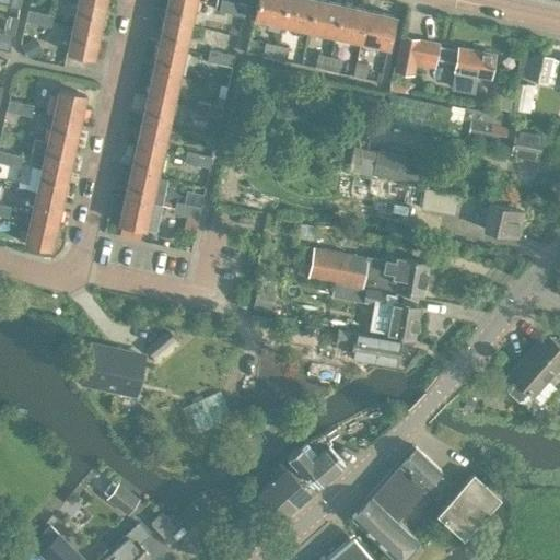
[(84,0),(77,0),(72,24),(97,30),(104,4),(84,0)]
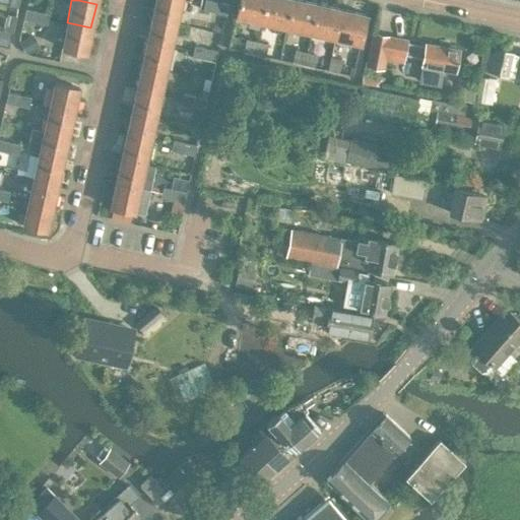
[(155,0),(152,18),(176,23),(181,0),(155,0)]
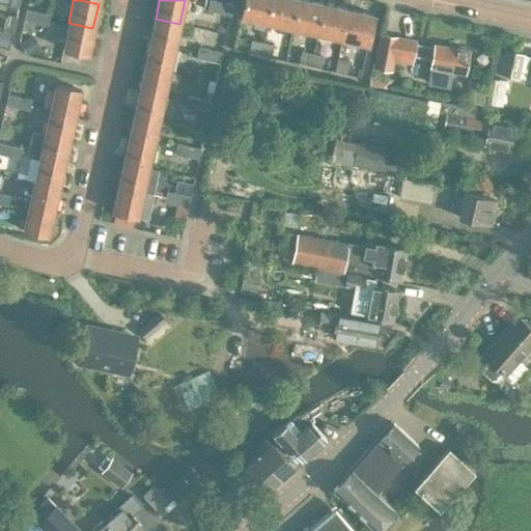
[(208,0),(206,8),(219,10),(220,2),(220,0),(218,0),(208,0)]
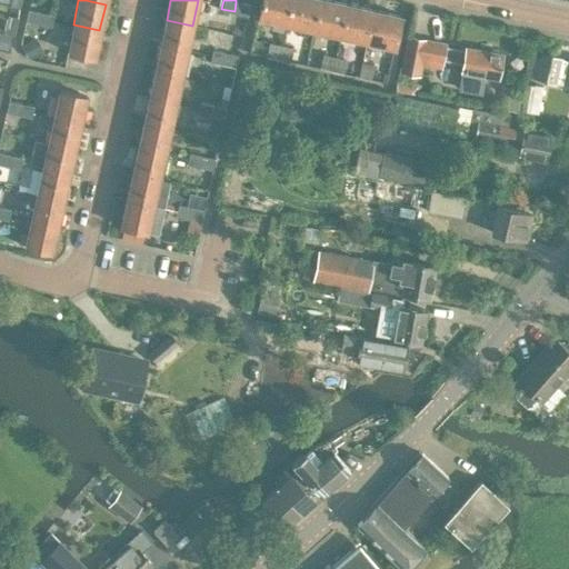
[(236,2),(235,11),(247,15),(249,6),(249,3),(236,0),(236,2)]
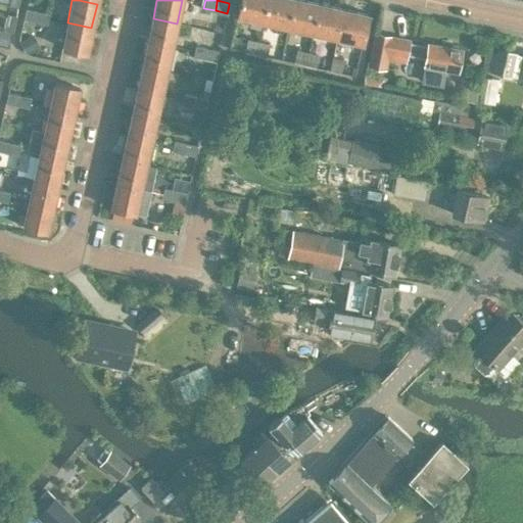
[(240,0),(236,17),(264,24),(268,0),(240,0)]
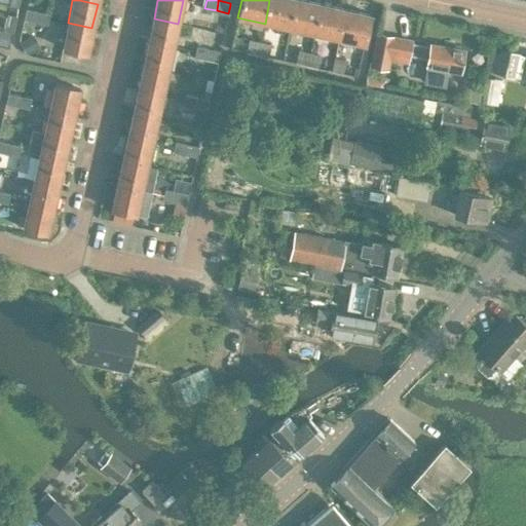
[(269,0),(265,24),(290,29),(296,0),(269,0)]
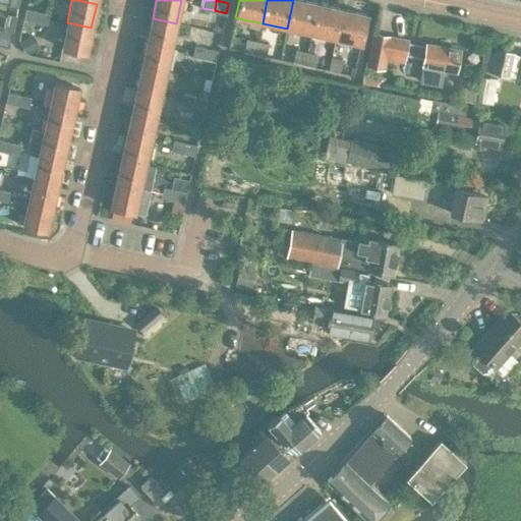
[(302,0),(293,0),(287,29),(313,35),(321,4),(302,0)]
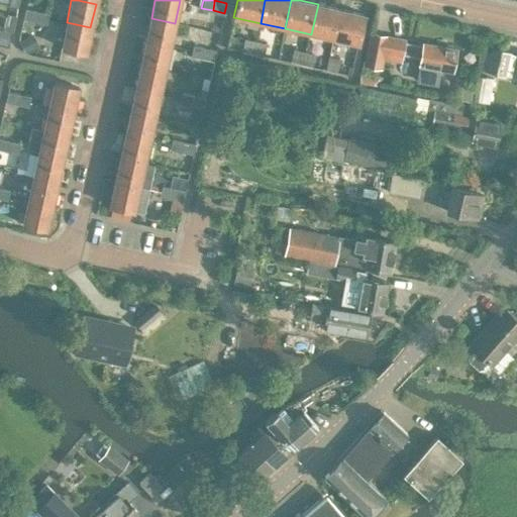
[(318,4),(311,34),(334,39),(341,9),(318,4)]
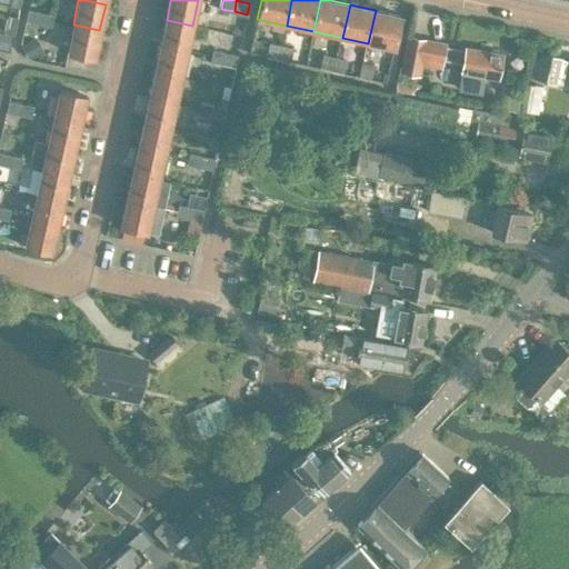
[(29,8),(26,22),(52,28),(56,13),(29,8)]
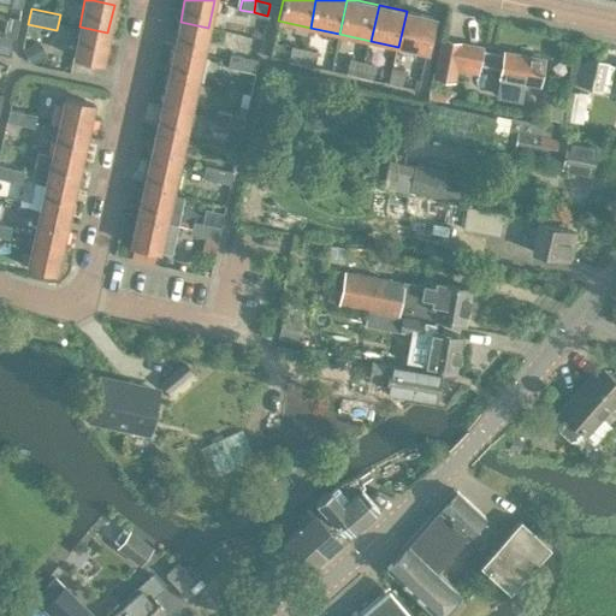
[(407,11),(398,47),(425,53),(433,17),(407,11)]
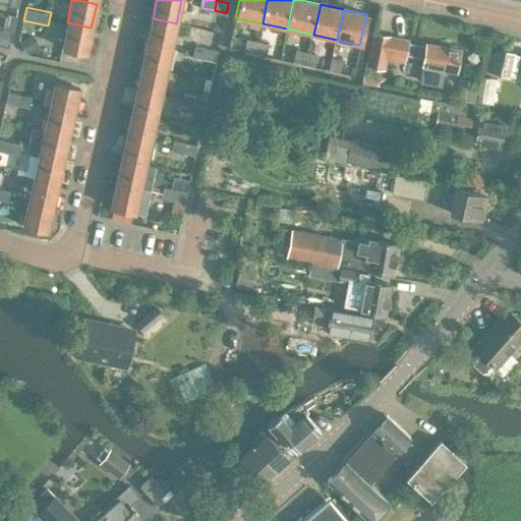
[(3,30),(12,32),(15,15),(6,13),(3,30)]
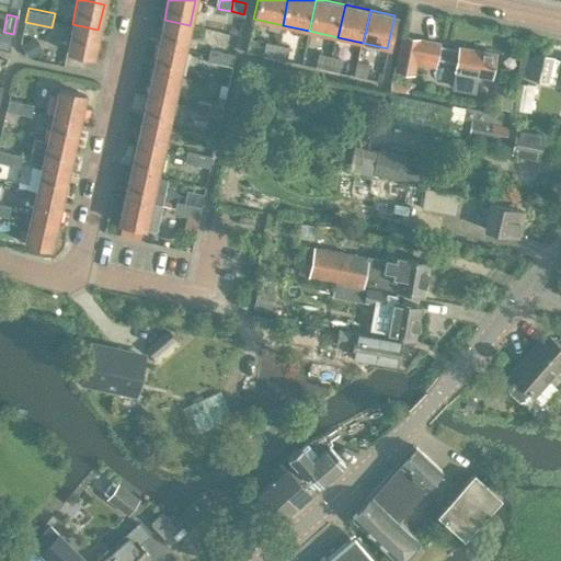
[(164,20),(159,44),(184,48),(190,25),(164,20)]
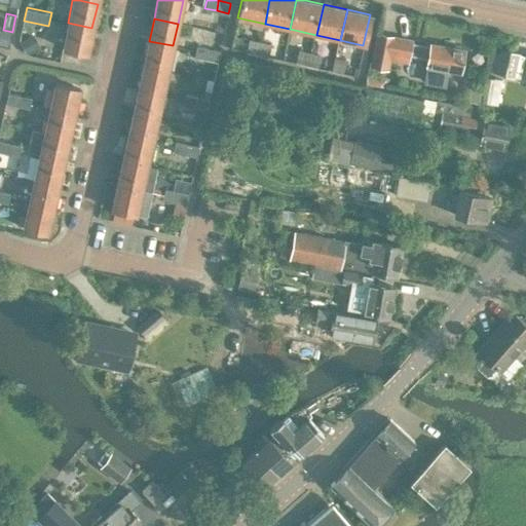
[(86,54),(91,28),(68,23),(62,48),(86,54)]
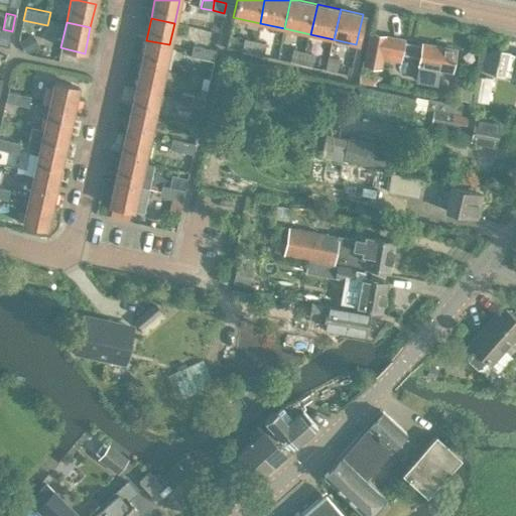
[(419,57),(417,66),(414,82),(436,86),(439,71),(449,73),(455,50),(452,50),(449,47),(445,46),(442,48),(421,44),(420,47),(402,43),(403,40),(370,34),(364,63),(379,68),(382,50),(419,57)]
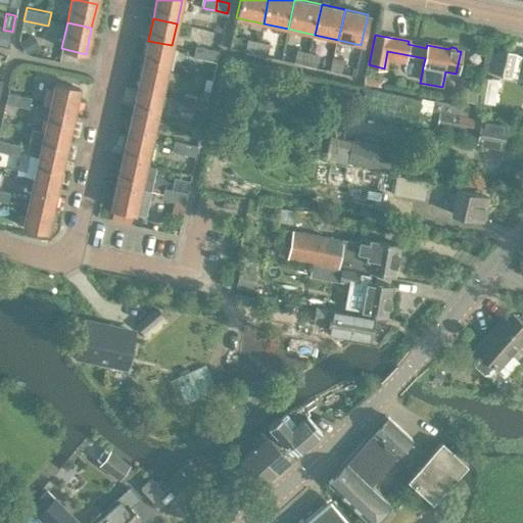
[(244,52),(255,54),(258,41),(247,38),(244,52)]
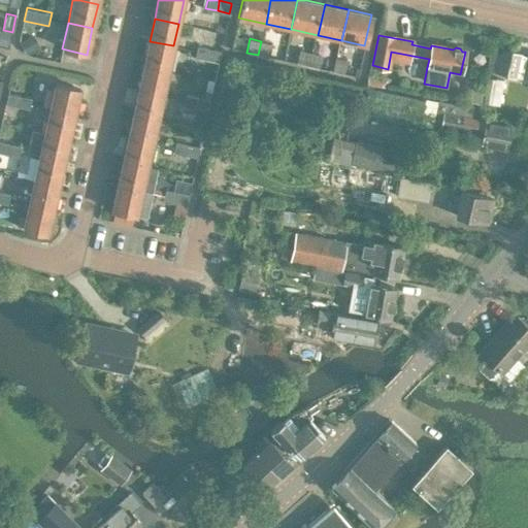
[(150,41),(144,66),(168,70),(173,45),(150,41)]
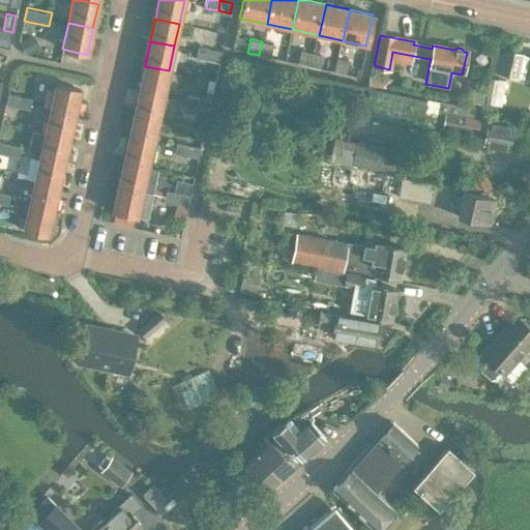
[(262,41),(259,55),(270,58),(273,43),(262,41)]
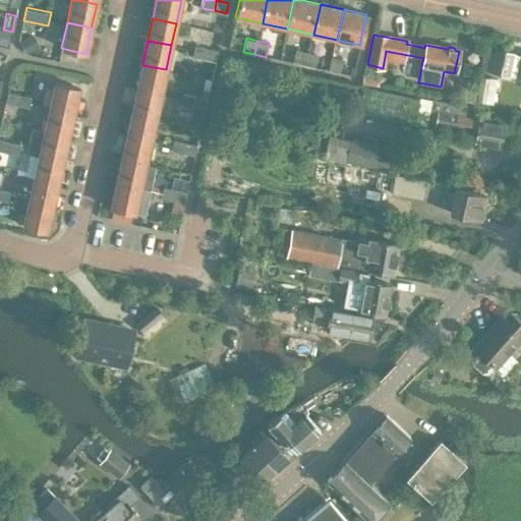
[(193,45),(191,56),(204,58),(206,47),(193,45)]
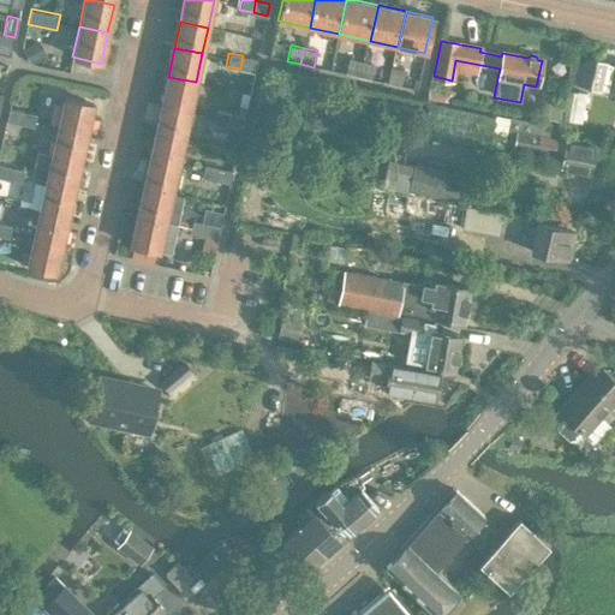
[(243,55),(240,69),(255,72),(257,58),(243,55)]
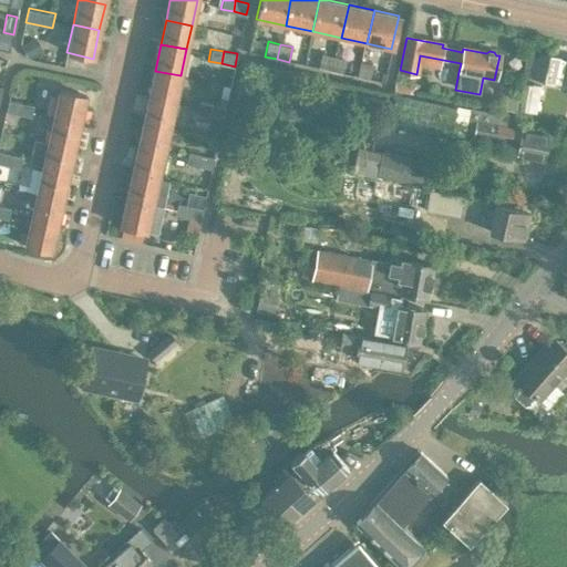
[(318,68),(330,71),(333,55),(321,53),(318,68)]
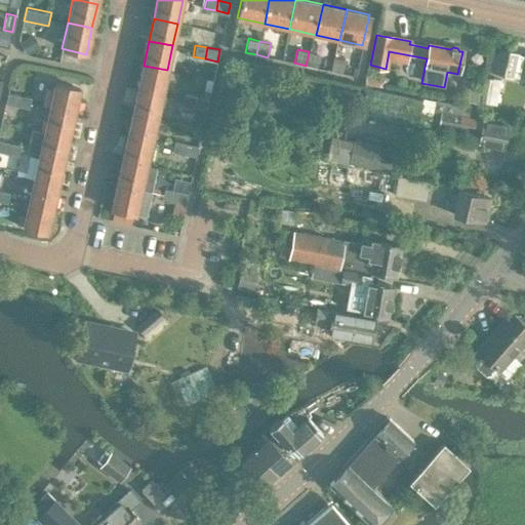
[(488,52),(484,70),(512,76),(518,77),(523,54),(517,53),(499,49),(497,54),(488,52)]
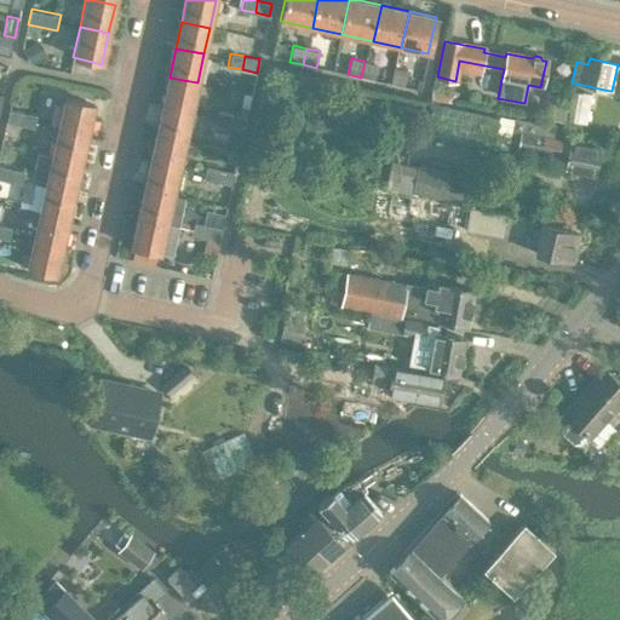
[(365,61),(361,78),(374,80),(378,64),(365,61)]
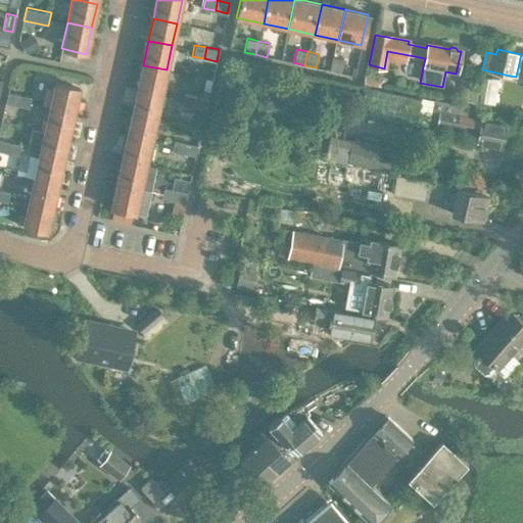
[(332,56),(329,70),(341,74),(344,58),(332,56)]
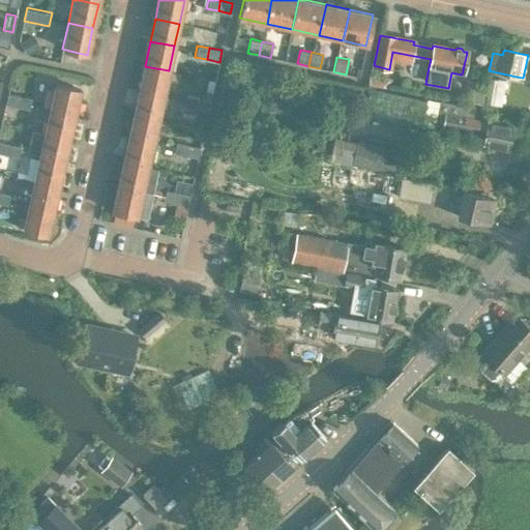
[(145,66),(140,89),(164,94),(169,70),(145,66)]
